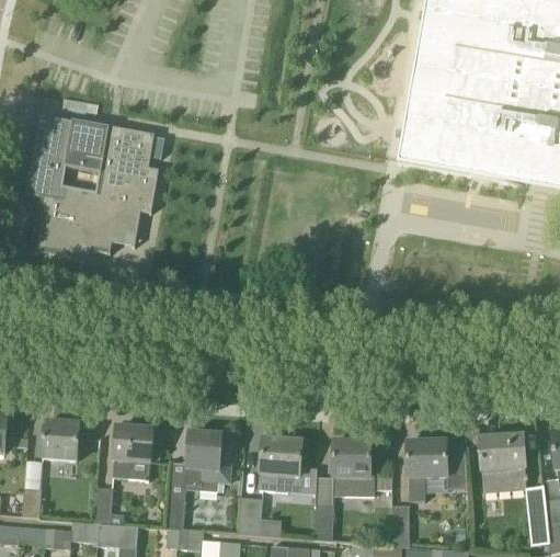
[(559,4),(536,0),(426,0),(399,163),(504,182),(506,170),(559,179),(559,4)]
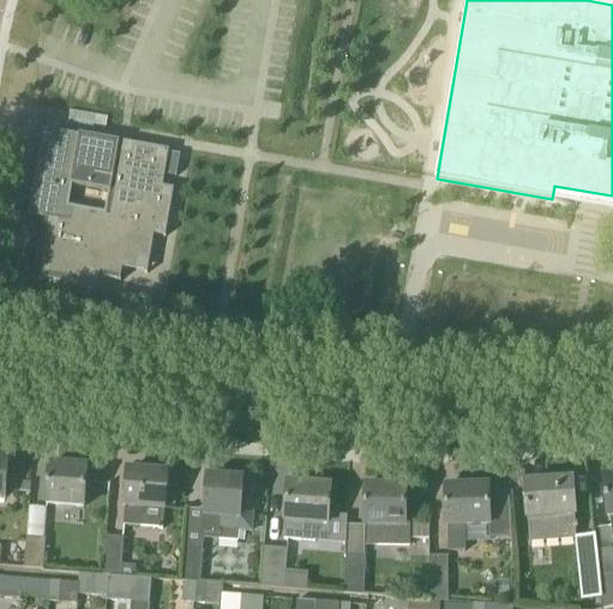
[(76,108),(72,124),(104,130),(108,115),(76,108)]
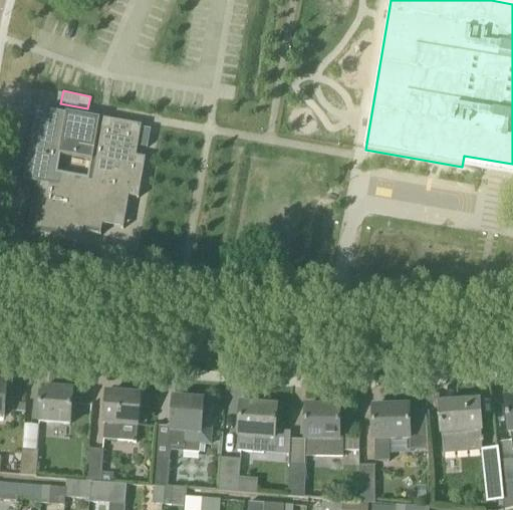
[(101,222),(121,226),(138,152),(126,151),(133,122),(56,109),(55,116),(40,113),(29,177),(24,176),(24,177),(41,180),(33,224),(64,230),(65,226),(101,233),(101,222)]
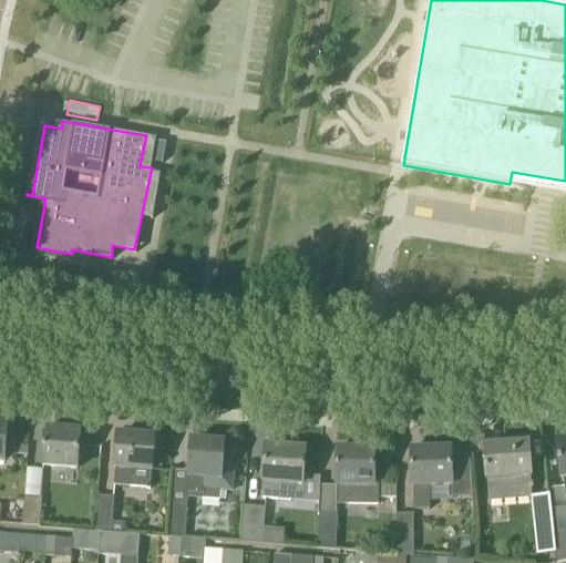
[(79,466),(80,442),(81,428),(45,426),(43,462),(79,466)]
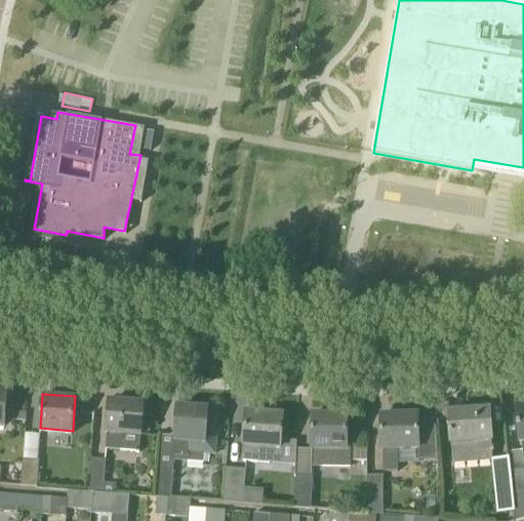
[(106,447),(121,448),(123,432),(140,433),(144,402),(140,401),(142,397),(127,396),(127,400),(110,399),(106,447)]
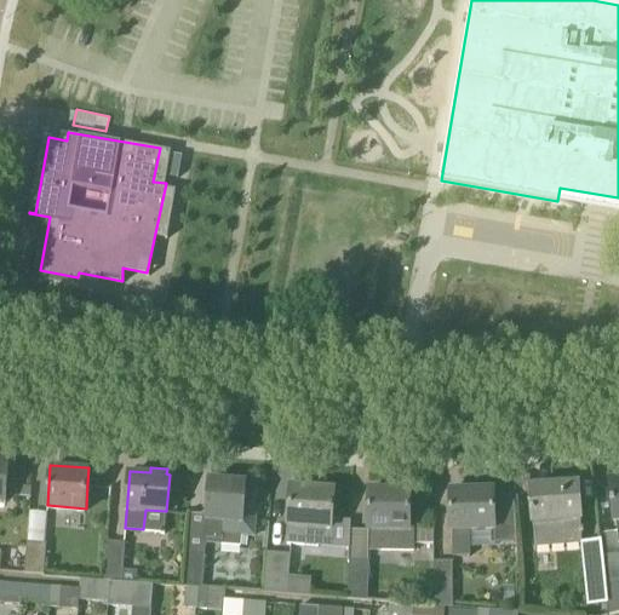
[(210,477),(205,535),(224,536),(224,529),(254,532),(257,505),(245,504),(246,480),(210,477)]
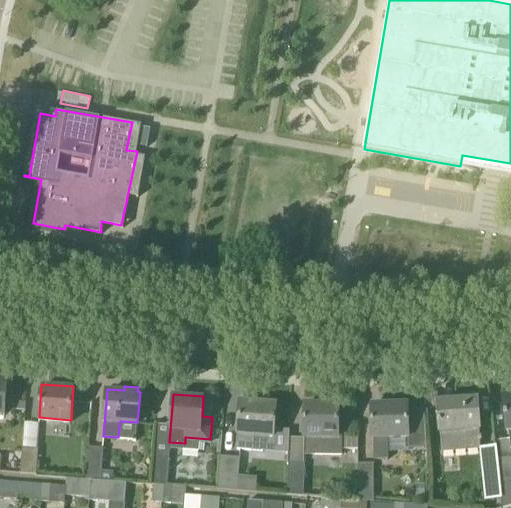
[(496,439),(496,443),(502,495),(503,505),(510,502),(510,394),(503,395),(507,428),(510,428),(510,438),(496,439)]
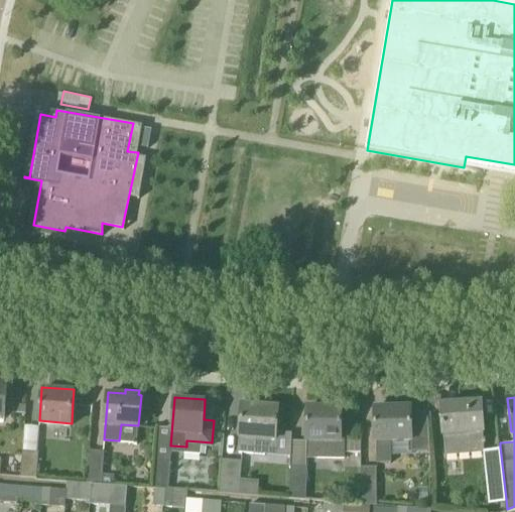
[(486,449),(484,430),(481,401),(441,403),(444,433),(446,453),(483,451),(483,449),(486,449)]
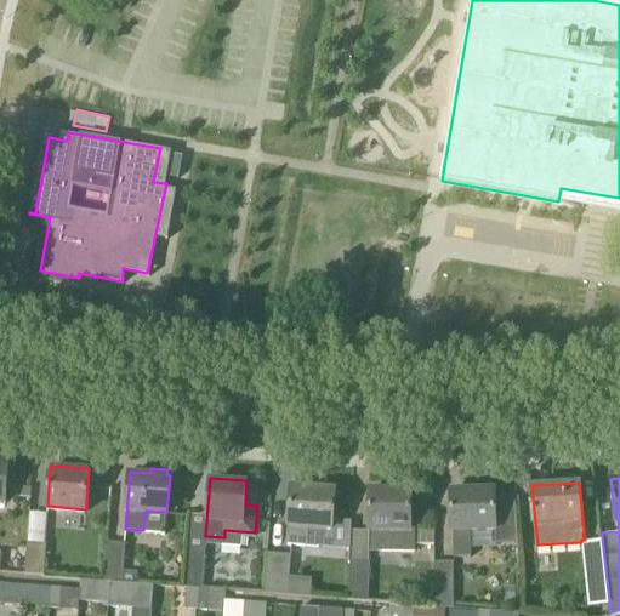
[(286,541),(308,543),(310,525),(333,526),(335,488),(291,484),(286,541)]
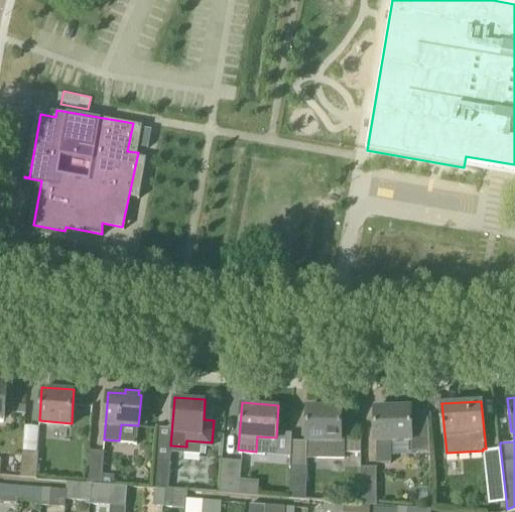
[(430,449),(428,423),(427,408),(426,408),(411,409),(411,405),(375,406),(376,439),(377,438),(378,461),(392,460),(392,438),(411,437),(411,443),(429,442),(429,449),(430,449)]
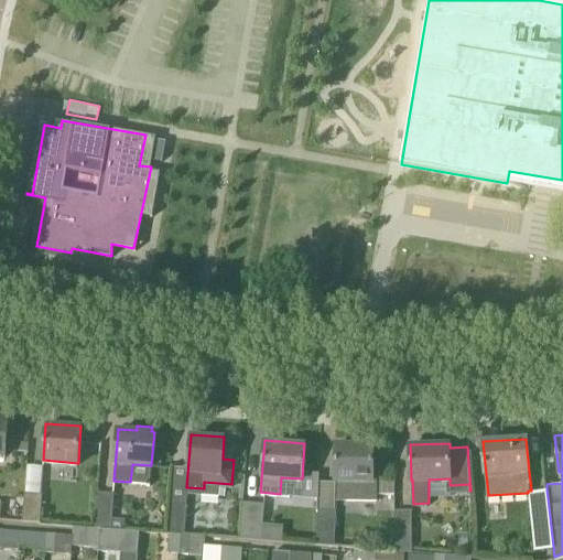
[(337,480),(337,497),(377,497),(377,478),(372,478),(374,444),(336,444),(336,480),(337,480)]
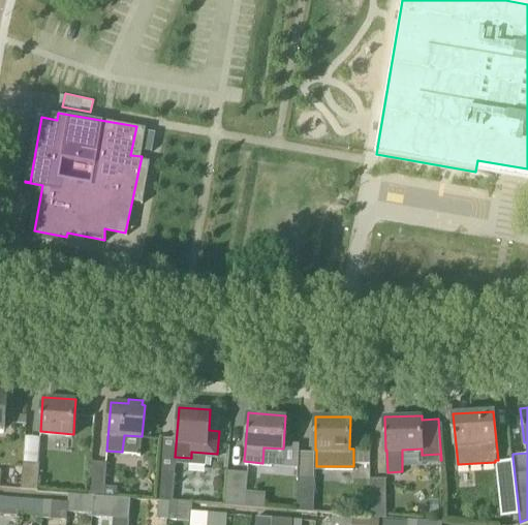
[(41,459),(41,433),(27,432),(26,459),(41,459)]
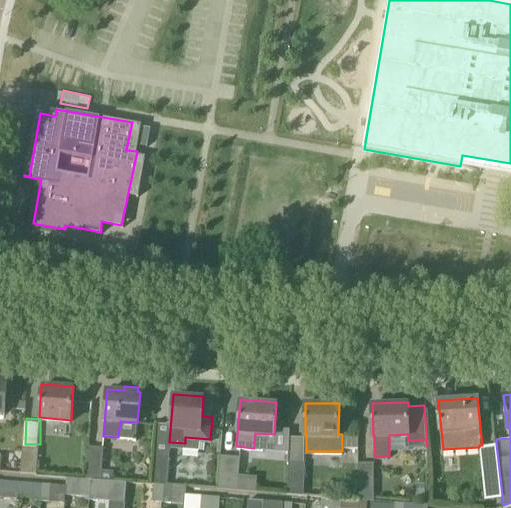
[(485,497),(502,495),(496,443),(482,445),(479,445),(479,447),(485,497)]
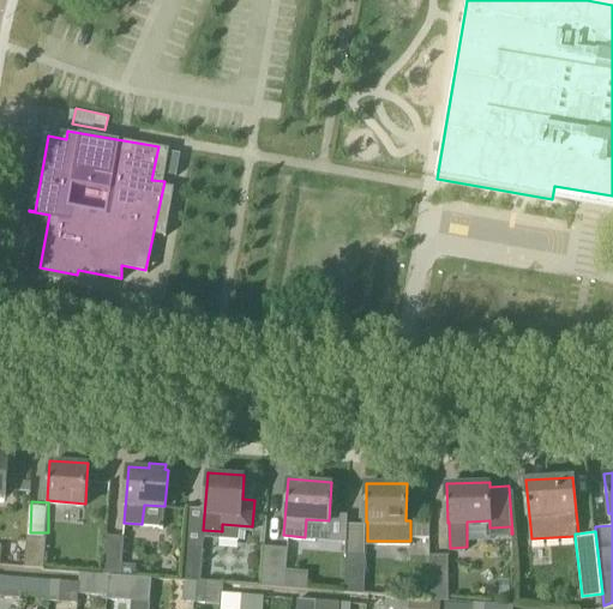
[(24,564),(44,565),(47,535),(26,532),(24,564)]
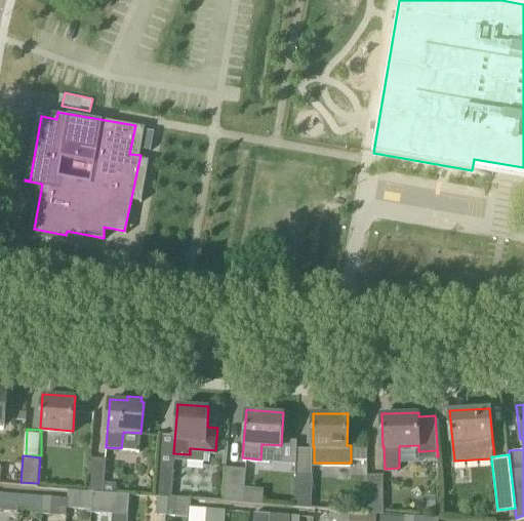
[(95,489),(103,490),(105,480),(107,456),(90,455),(88,489),(95,489)]
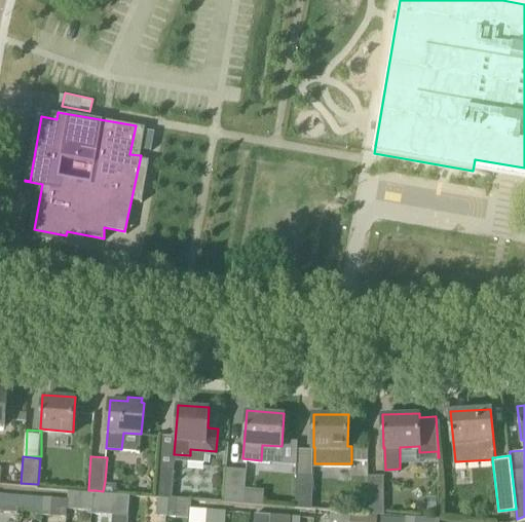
[(157,495),(167,496),(172,496),(174,469),(158,467),(155,495),(157,495)]
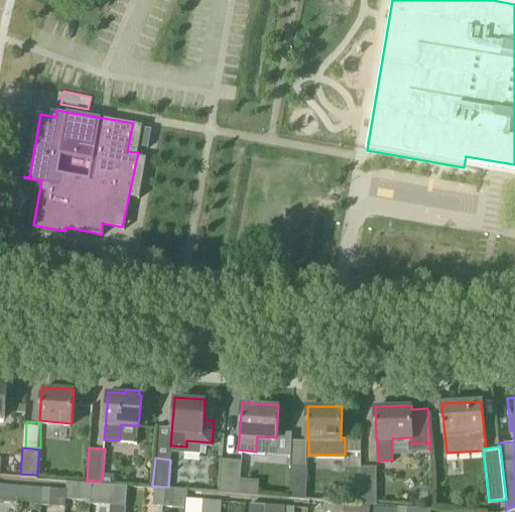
[(242,459),(222,458),(219,490),(258,493),(259,479),(241,477),(242,459)]
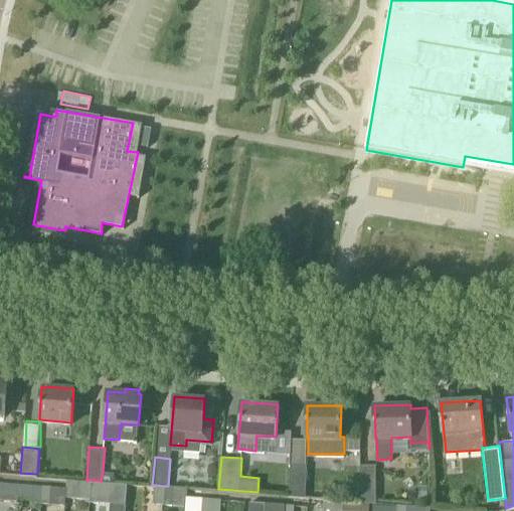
[(305,496),(306,465),(290,464),(289,495),(305,496)]
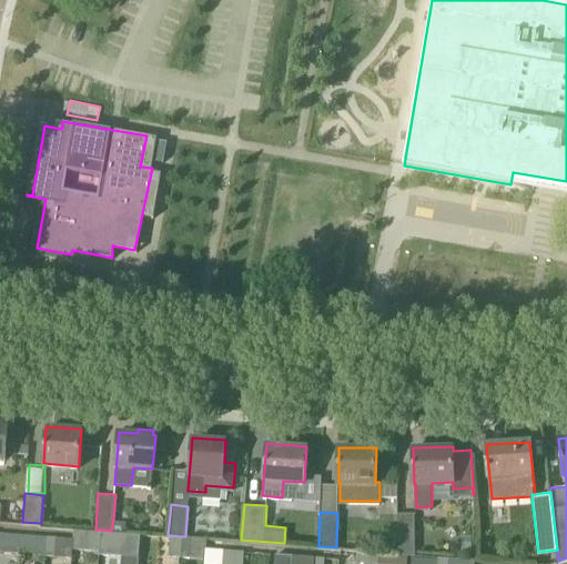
[(415,512),(398,512),(398,552),(415,553),(415,512)]
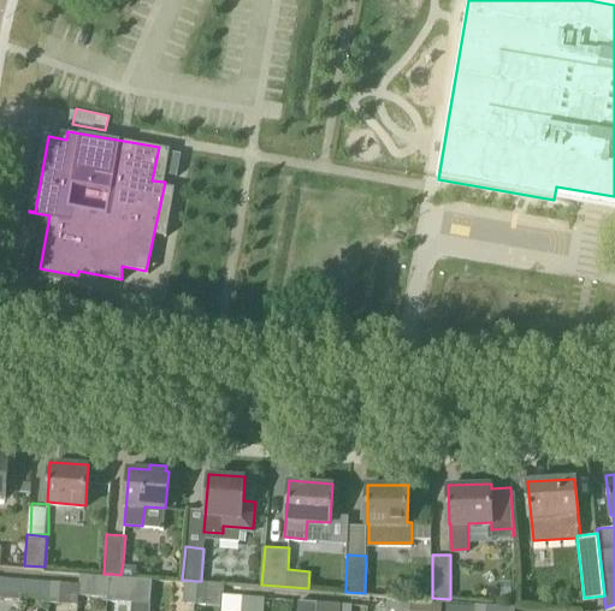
[(112,574),(104,574),(81,571),(80,581),(78,592),(112,594),(112,574)]
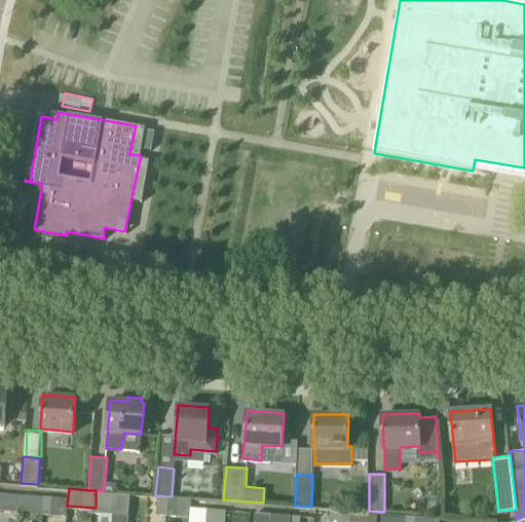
[(129,494),(103,491),(96,490),(96,508),(128,512),(129,494)]
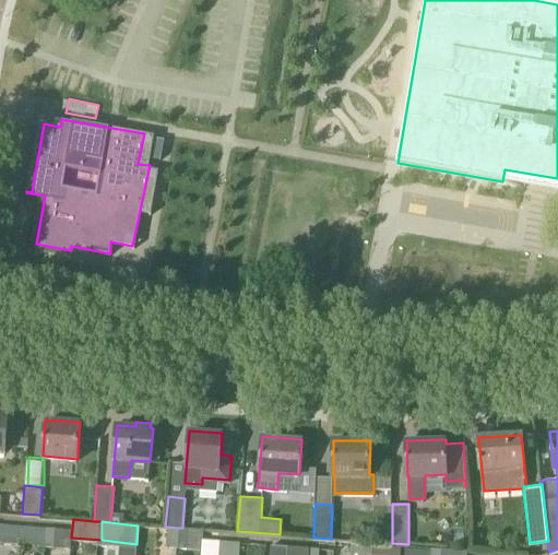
[(46,526),(36,526),(34,544),(45,545),(46,526)]
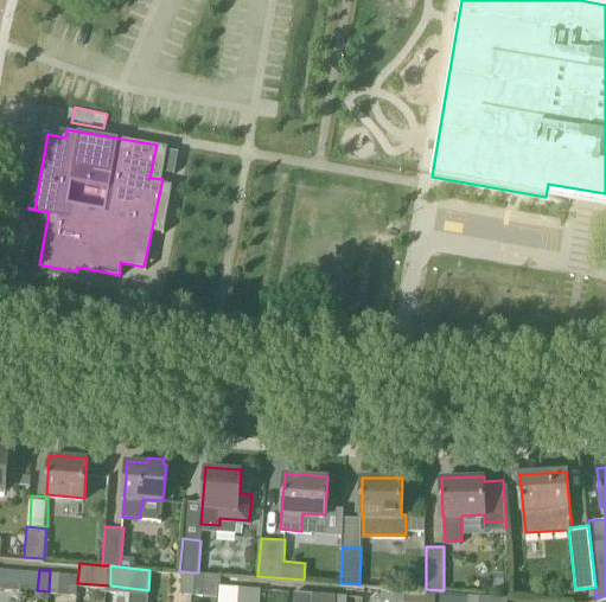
[(62,571),(50,570),(49,591),(59,593),(62,571)]
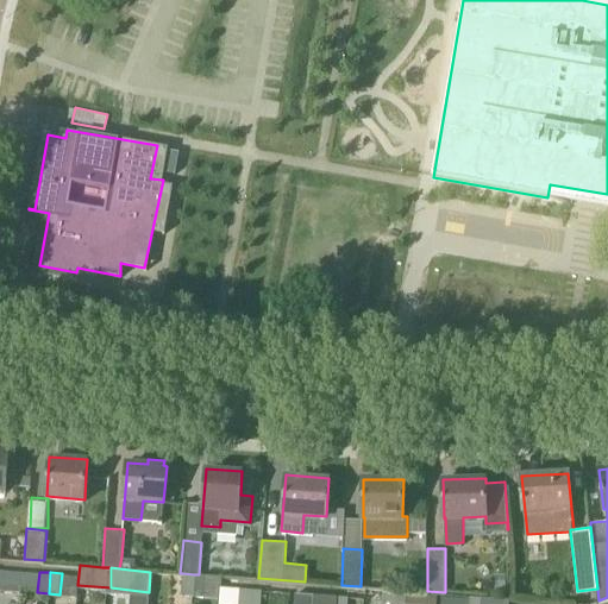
[(181,593),(193,595),(194,574),(182,573),(181,593)]
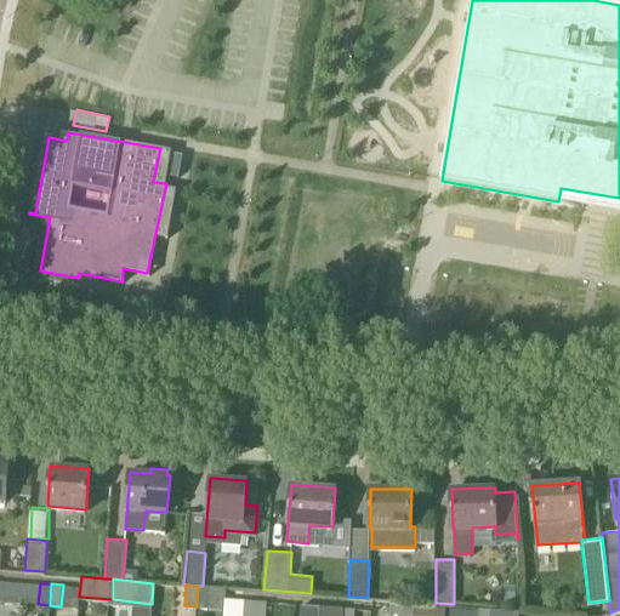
[(80,586),(72,586),(69,606),(78,608),(79,597),(80,586)]
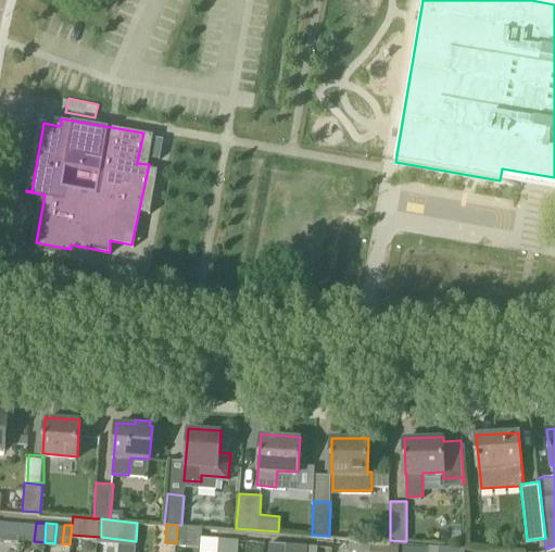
[(186,543),(187,526),(181,525),(177,525),(176,543),(186,543)]
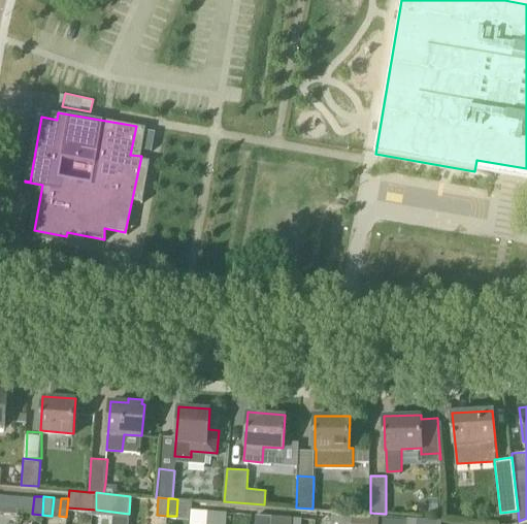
[(205,523),(216,523),(217,510),(207,509),(205,523)]
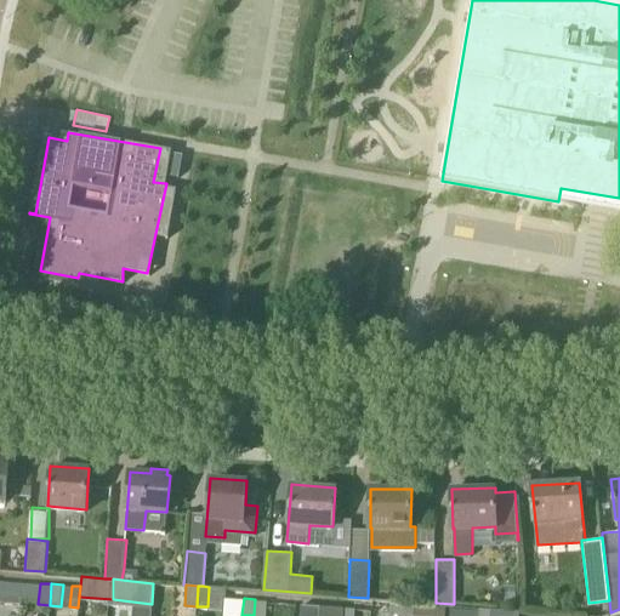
[(266,615),(267,600),(255,599),(254,615),(266,615)]
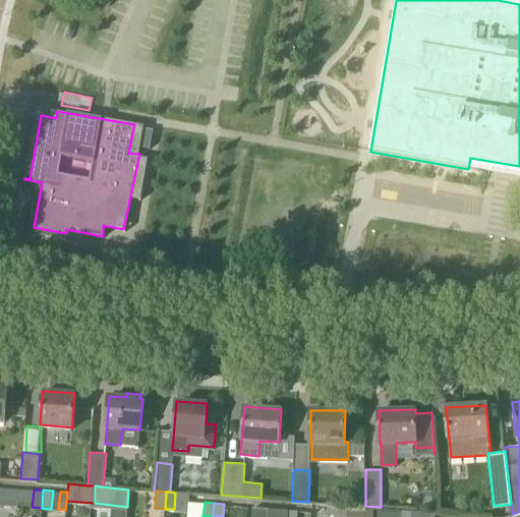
[(336,516),(337,504),(327,503),(326,516),(336,516)]
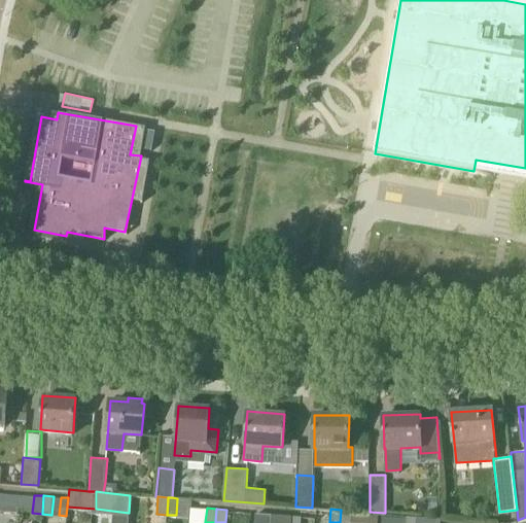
[(341,510),(340,522),(350,522),(351,512),(351,511),(341,510)]
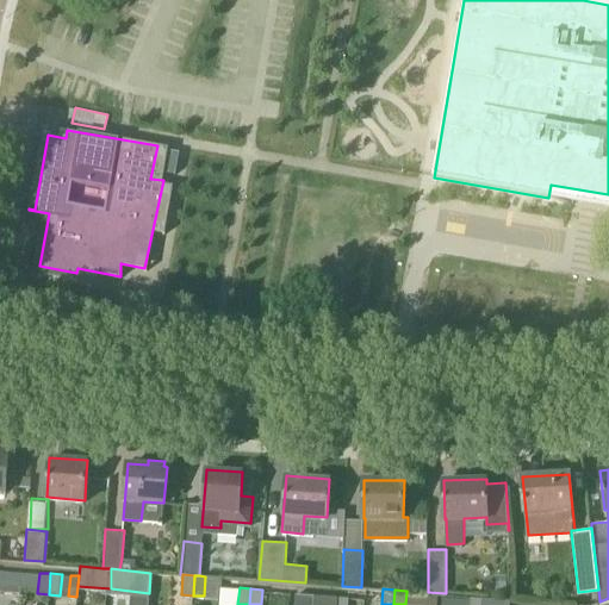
[(296,593),(294,604),(336,604),(337,596),(296,593)]
